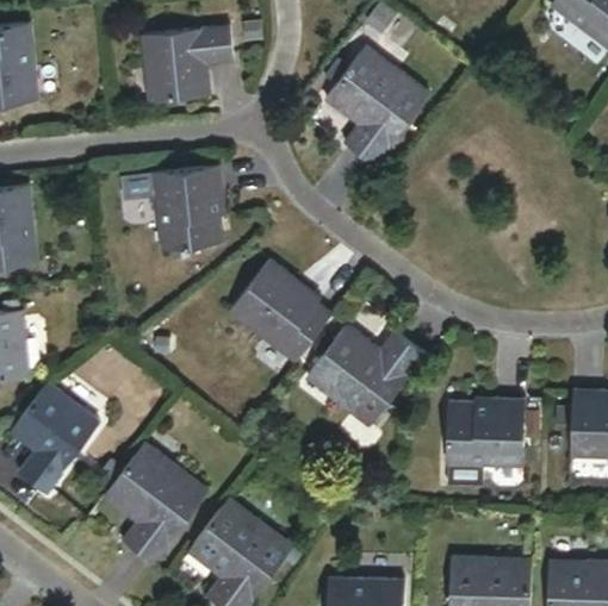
[(607,0),(553,0),(550,6),(607,49),(607,0)]
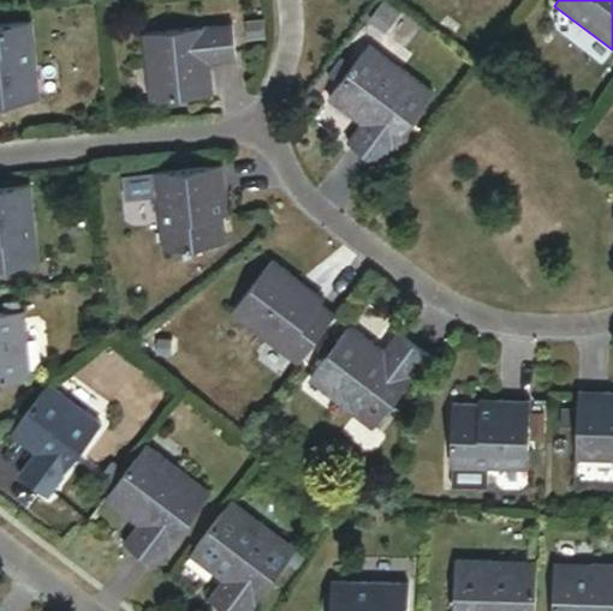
[(33,23),(0,27),(0,105),(40,101),(33,23)]
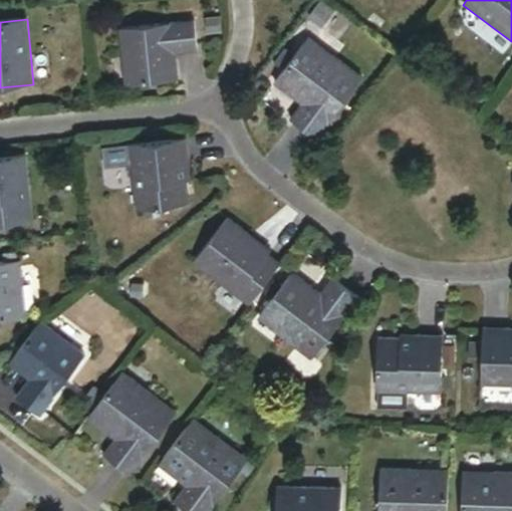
[(218,19),(201,21),(202,36),(220,34),(218,19)]
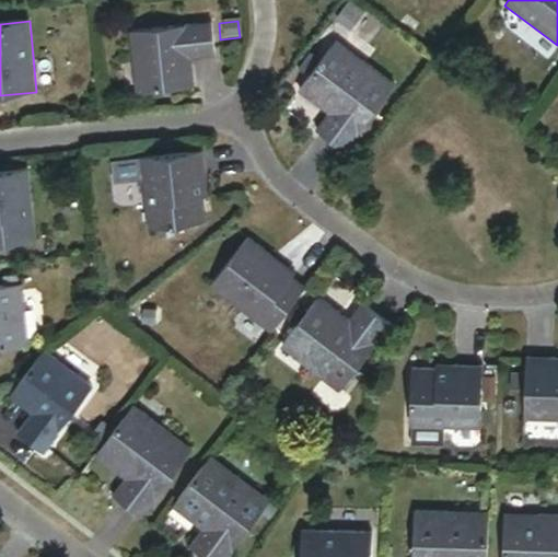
[(134,92),(185,86),(183,57),(188,56),(212,54),(209,23),(127,30),(134,92)]
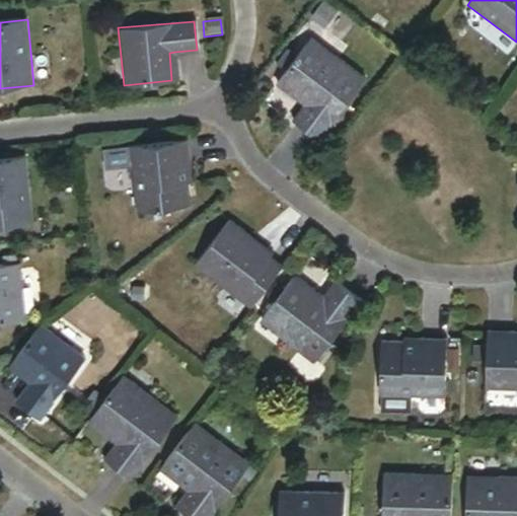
[(311,37),(305,45),(330,63),(336,55),(311,37)]
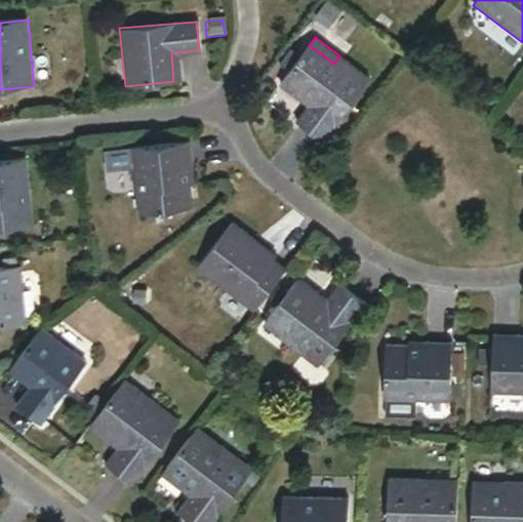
[(334,64),(309,45),(281,83),(310,105),(297,121),(323,139),(369,78),(339,55),(334,64)]
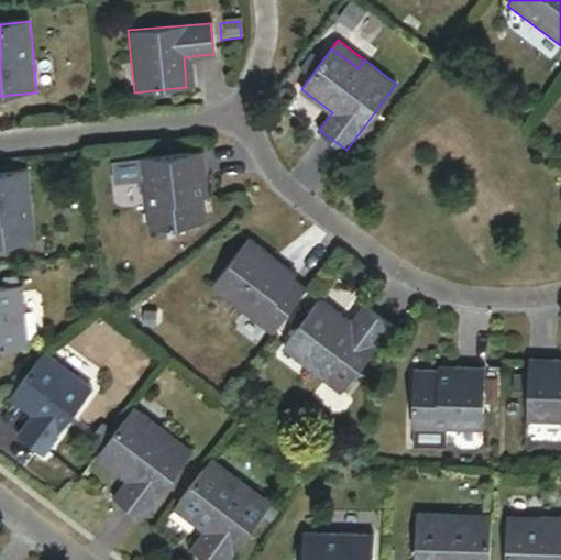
[(207,221),(204,194),(201,176),(207,175),(205,149),(143,155),(151,227),(207,221)]
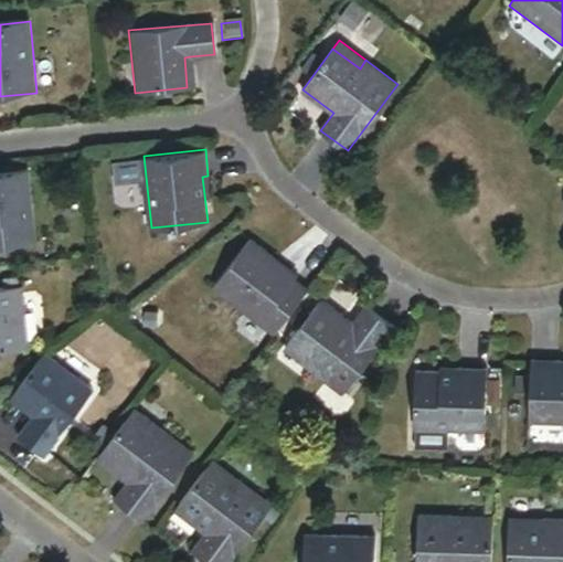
[(0,244),(42,241),(34,168),(0,171),(0,244)]
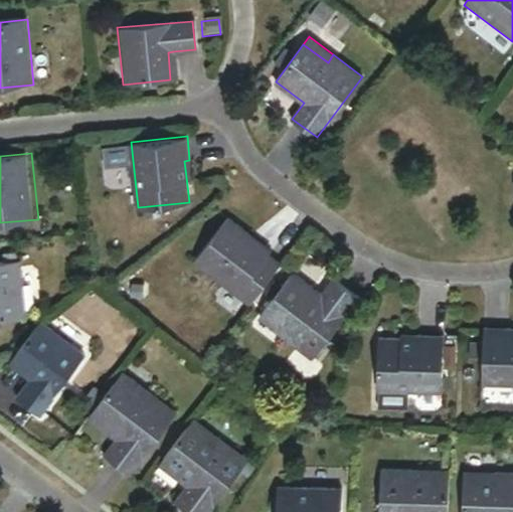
[(193,264),(248,306),(279,266),(268,257),(247,241),(251,236),(227,218),(193,264)]
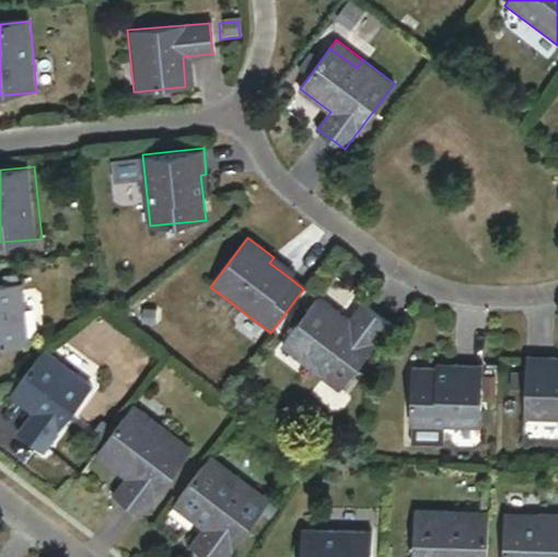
[(295,275),(274,257),(269,263),(291,279),(295,275)]
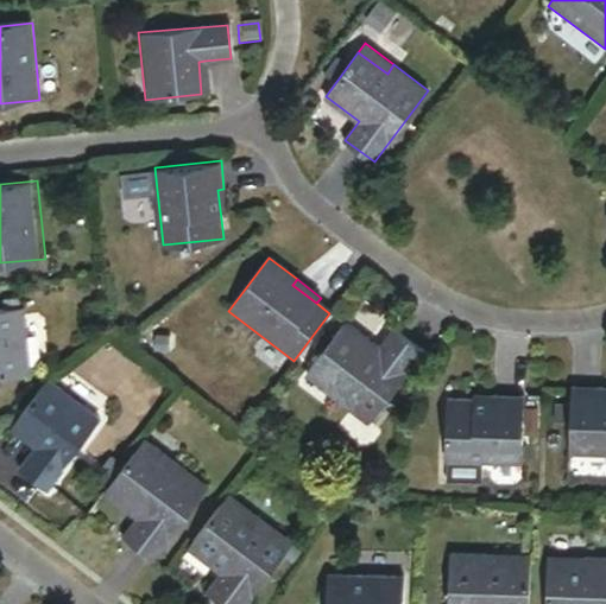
[(0,375),(45,369),(35,304),(0,309),(0,375)]
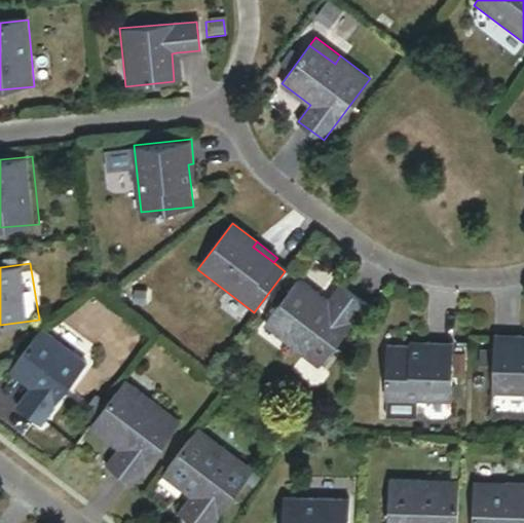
[(297,282),(266,321),(291,340),(287,345),(317,368),(365,306),(339,287),(326,304),(297,282)]
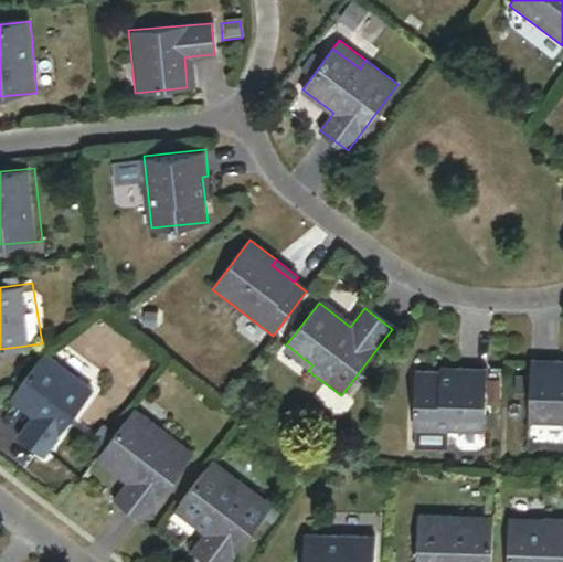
[(312,366),(286,345),(283,350),(308,371),(312,366)]
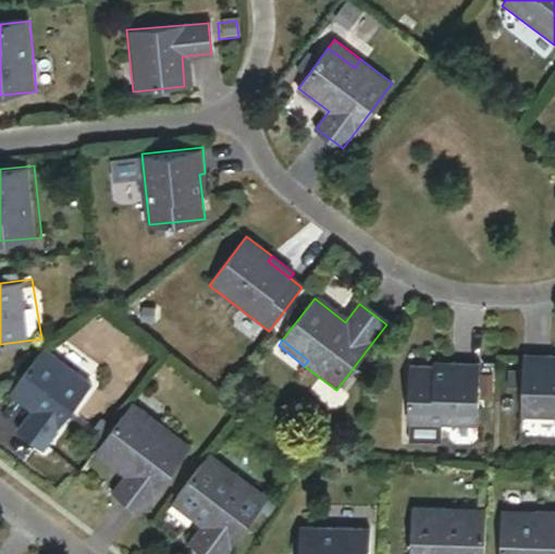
[(95,381),(46,345),(42,349),(16,385),(39,402),(36,406),(21,427),(47,445),(95,381)]
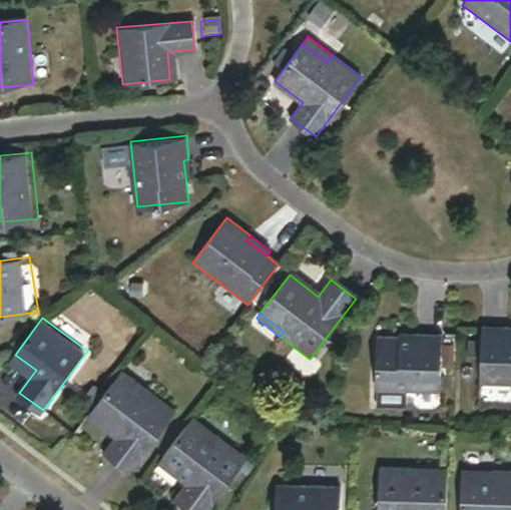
[(510,333),(506,334),(506,328),(481,328),(481,344),(481,359),(481,385),(510,385),(510,333)]
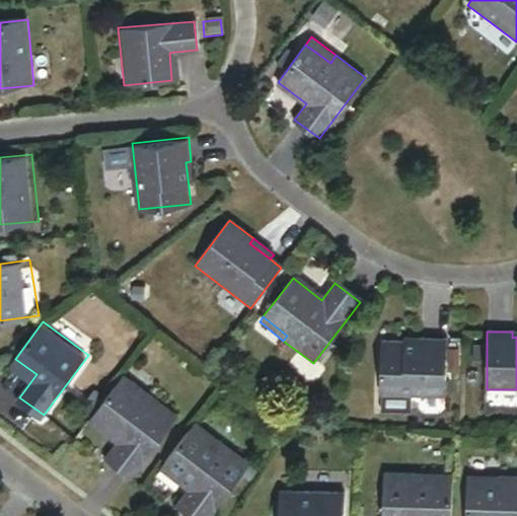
[(446,341),(421,340),(421,345),(403,345),(381,344),(379,397),(445,399),(446,341)]
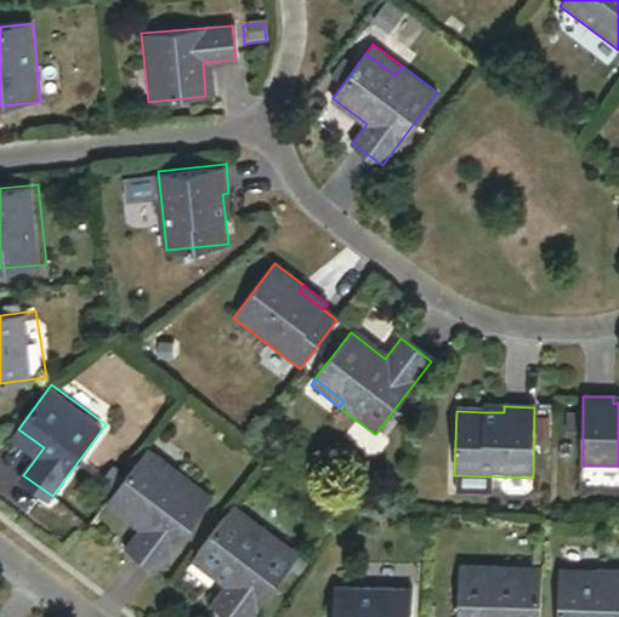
[(583,434),(583,416),(568,415),(568,433),(583,434)]
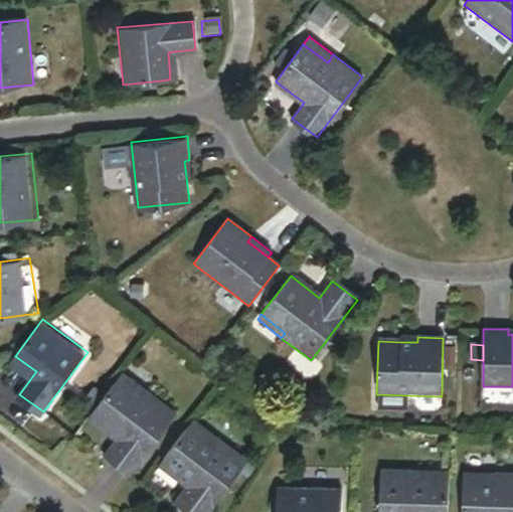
[(457,349),(445,349),(445,364),(457,364),(457,349)]
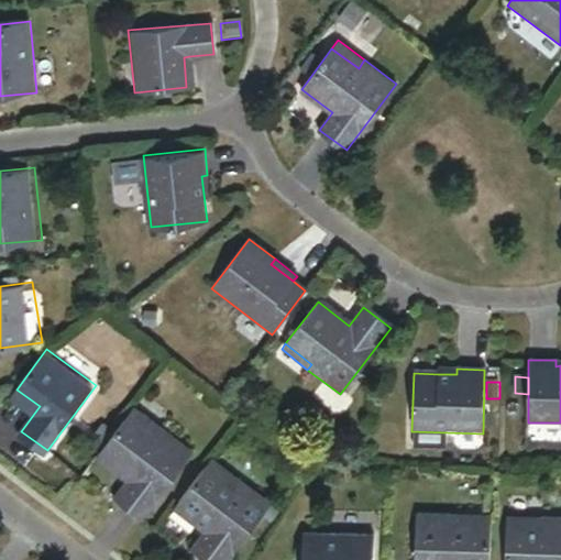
[(40,406),(17,390),(13,393),(36,410),(40,406)]
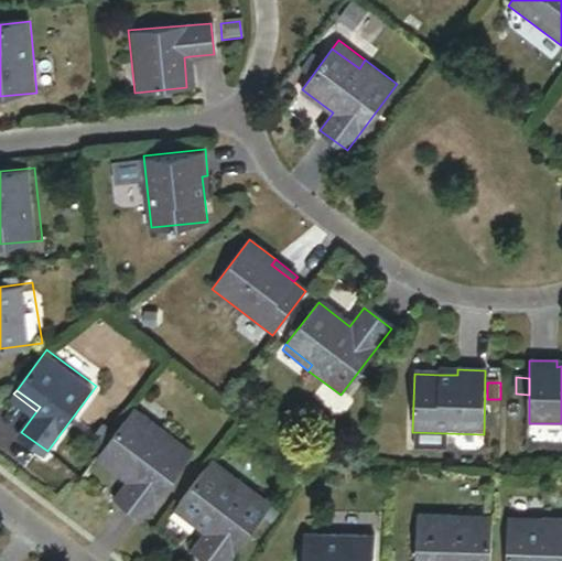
[(164,422),(137,402),(132,409),(160,429),(164,422)]
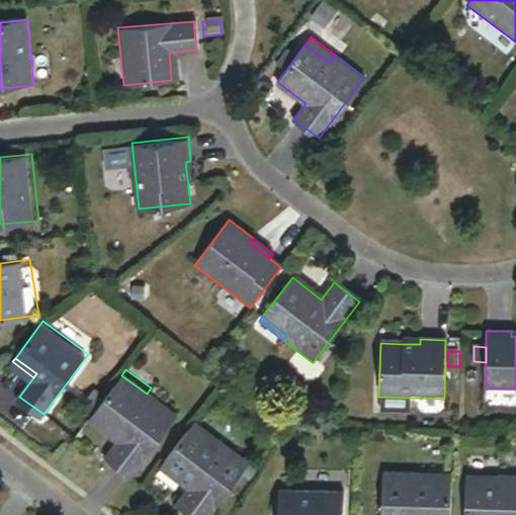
[(147,394),(121,375),(93,415),(121,435),(108,452),(137,473),(182,411),(151,388),(147,394)]
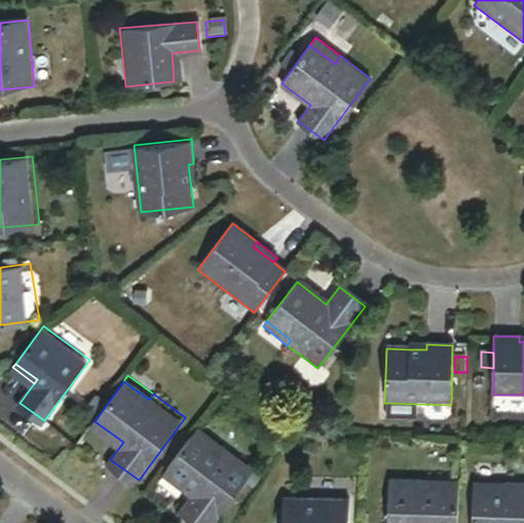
[(109,398),(100,391),(88,407),(97,414),(109,398)]
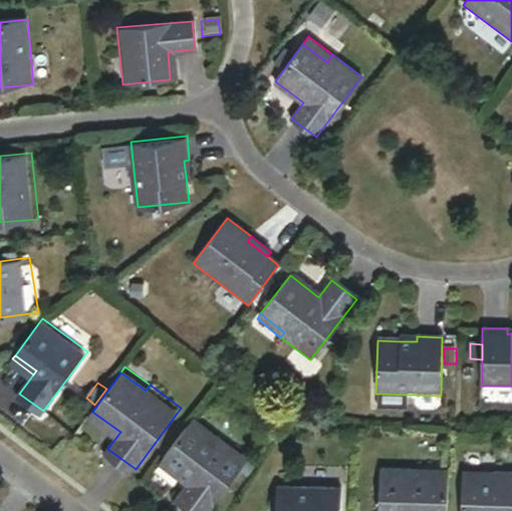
[(216,435),(194,418),(188,426),(210,443),(216,435)]
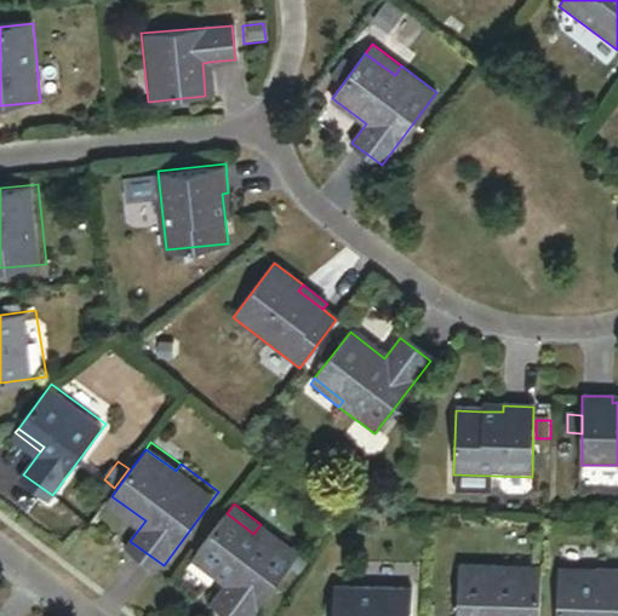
[(227,513),(194,558),(227,583),(212,603),(230,615),(252,615),(299,553),(261,524),(253,534),(227,513)]
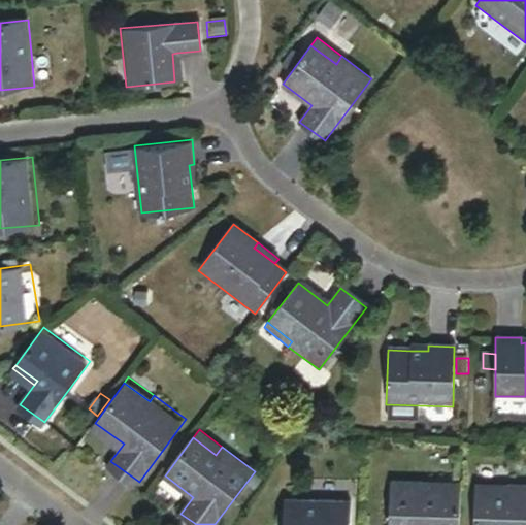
[(458,524),(460,495),(428,494),(428,485),(391,484),(389,524),(458,524)]
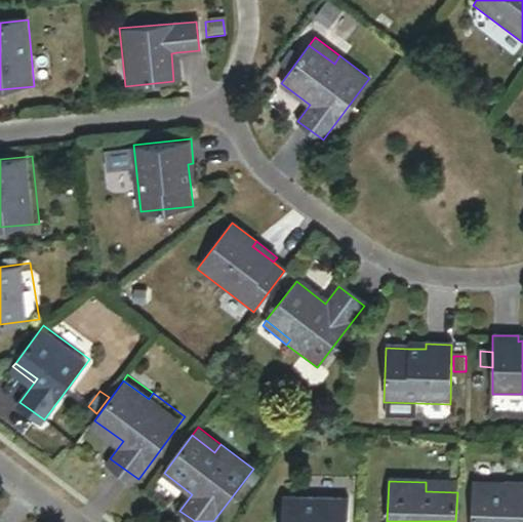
[(457,492),(457,482),(426,482),(426,491),(457,492)]
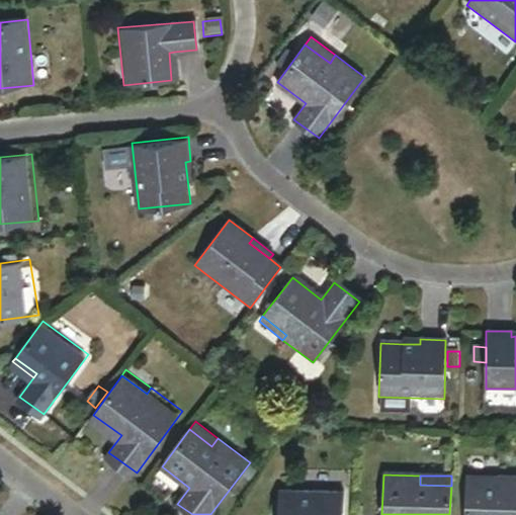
[(498,487),(466,487),(465,514),(515,514),(515,478),(498,478),(498,487)]
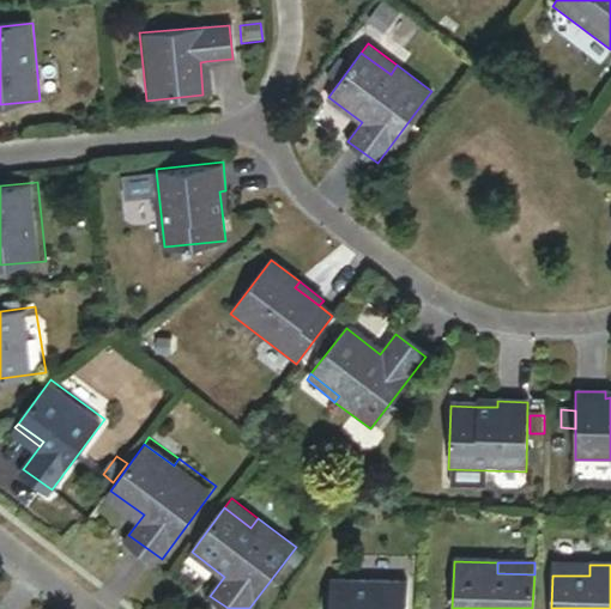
[(552,565),(552,576),(590,576),(590,565),(552,565)]
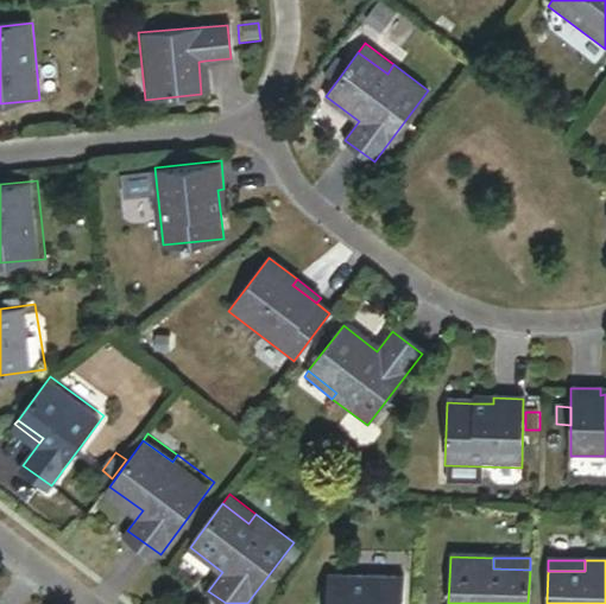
[(405,603),(406,577),(332,573),(329,603),(405,603)]
